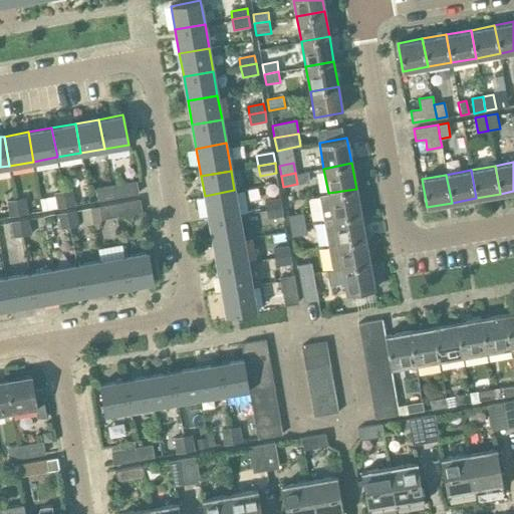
[(111,185),(113,198),(138,194),(135,181),(111,185)]
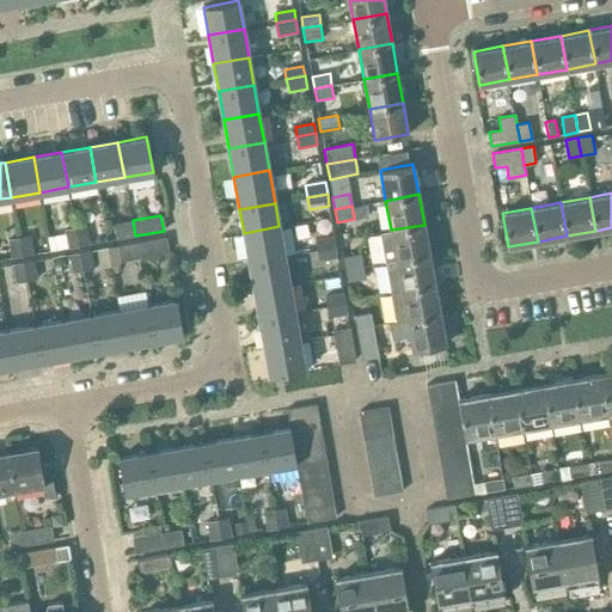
[(135,236),(133,220),(114,224),(116,239),(135,236)]
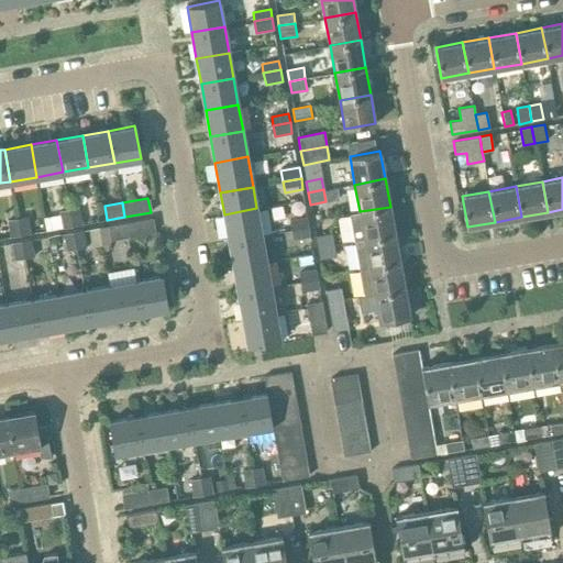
[(395,233),(390,207),(360,211),(349,213),(354,241),(395,233)]
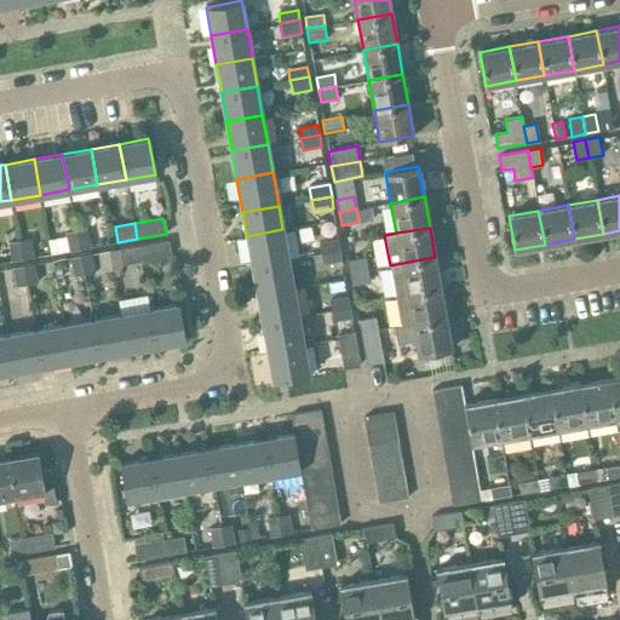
[(91,247),(87,229),(76,230),(80,250),(91,247)]
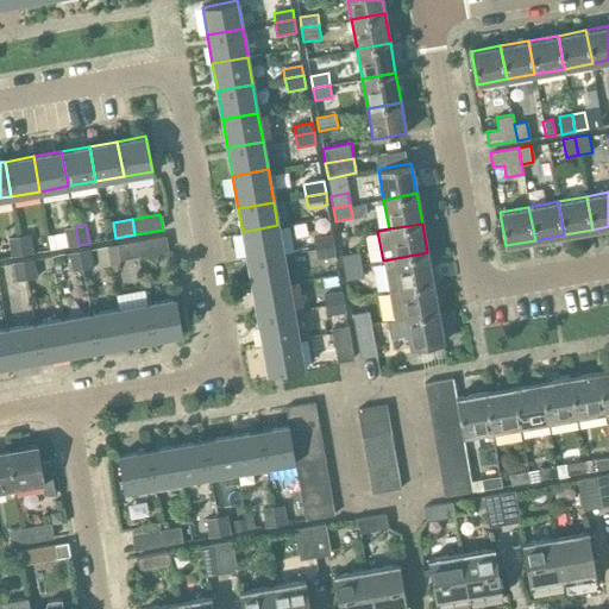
[(243,232),(248,259),(283,253),(277,225),(243,232)]
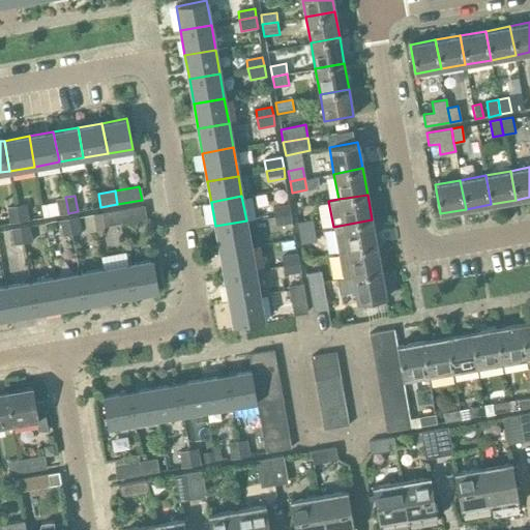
[(56,199),(59,215),(68,213),(65,197),(56,199)]
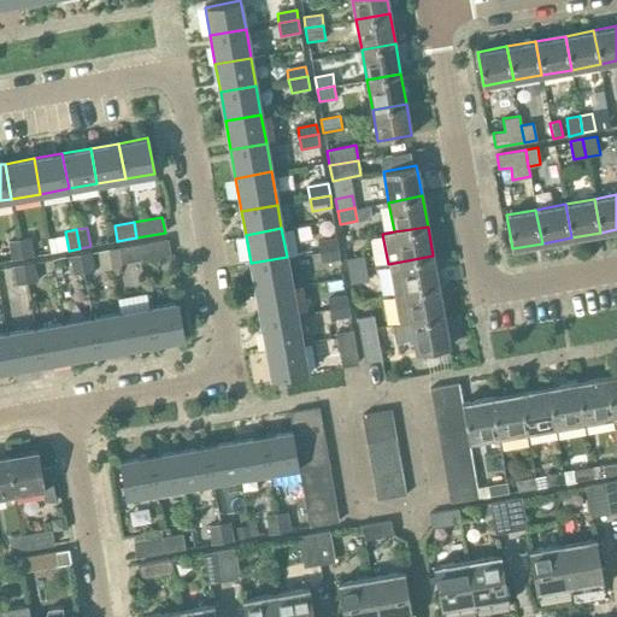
[(33,256),(30,238),(18,240),(22,258),(33,256)]
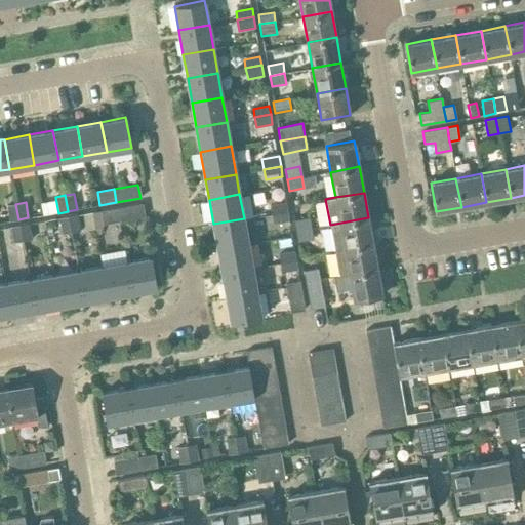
[(288,211),(286,202),(270,204),(272,214),(288,211)]
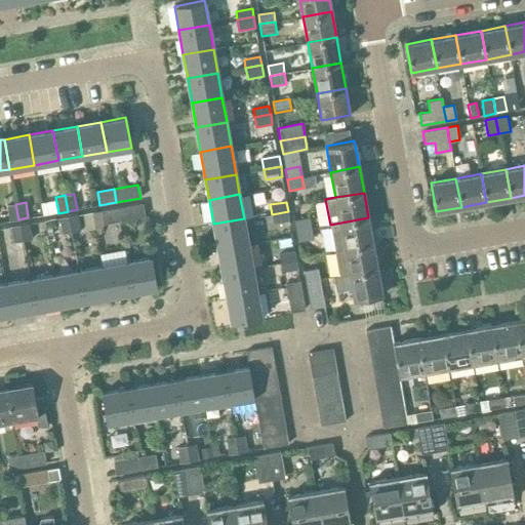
[(116,208),(119,221),(144,216),(142,203),(116,208)]
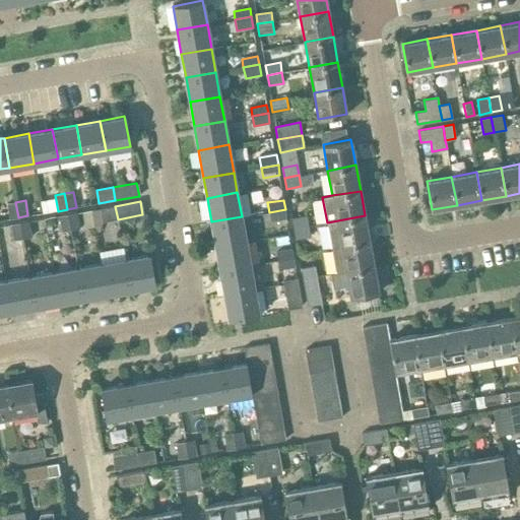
[(7,203),(10,218),(18,217),(15,202),(7,203)]
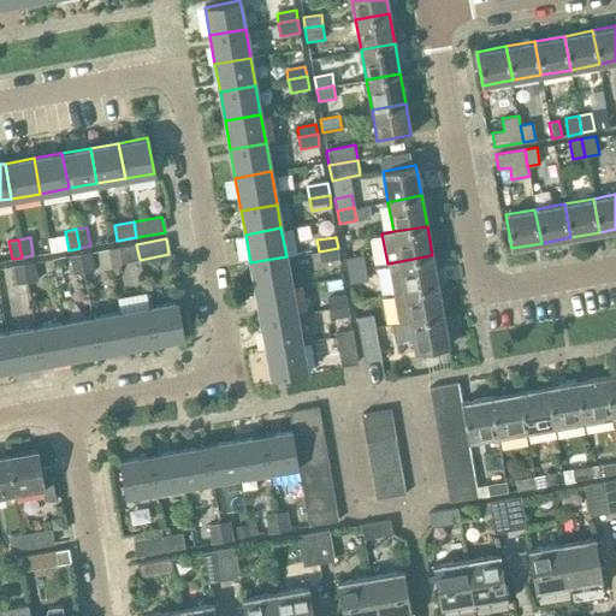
[(140,260),(136,244),(118,248),(120,264),(140,260)]
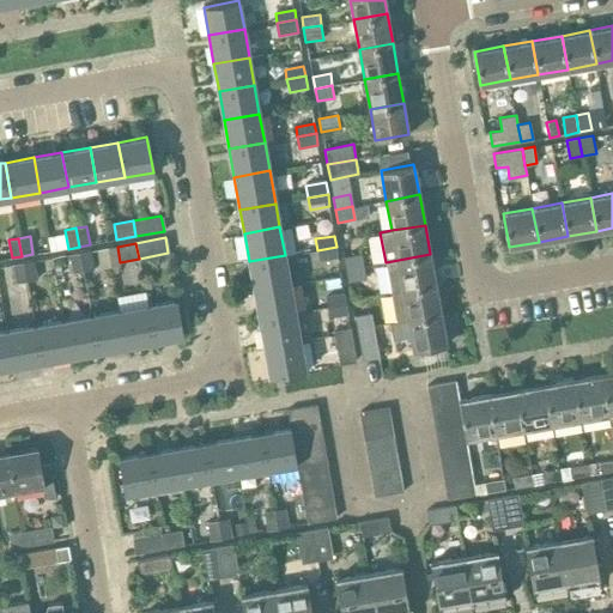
[(320,261),(339,259),(337,247),(317,250),(320,261)]
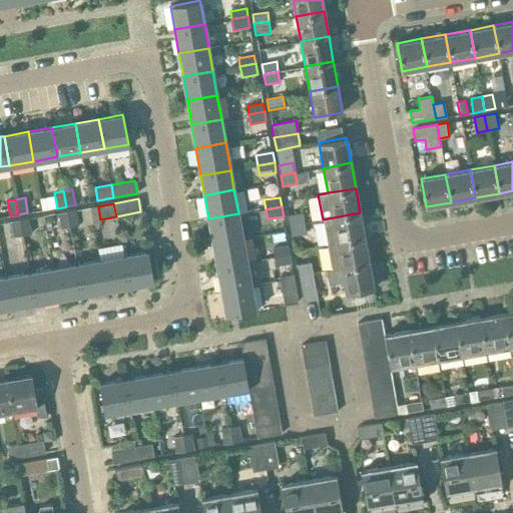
[(79,225),(76,210),(66,211),(69,227),(79,225)]
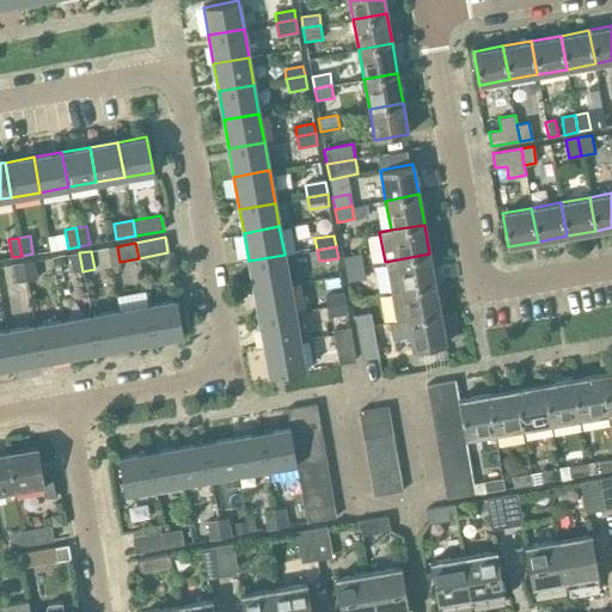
[(69,255),(72,273),(83,271),(79,252),(69,255)]
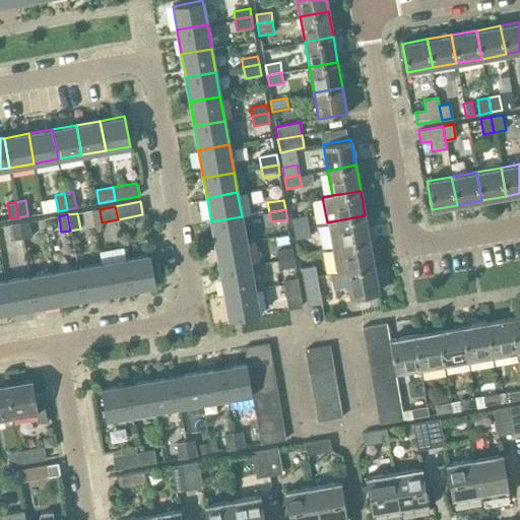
[(307,215),(291,218),(294,229),(309,225),(307,215)]
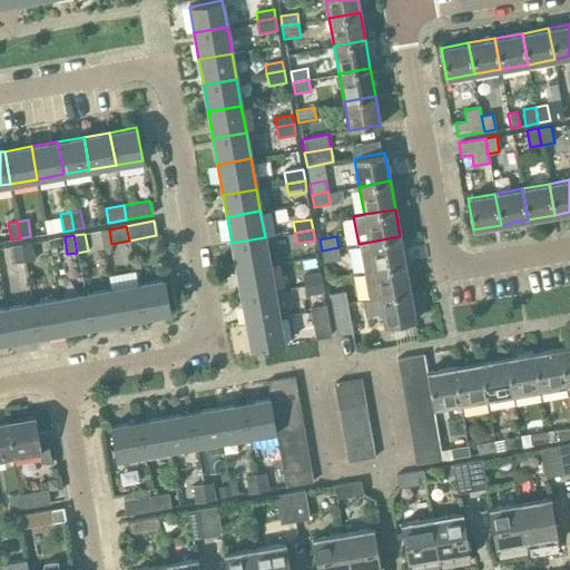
[(405,264),(400,236),(359,244),(363,272),(405,264)]
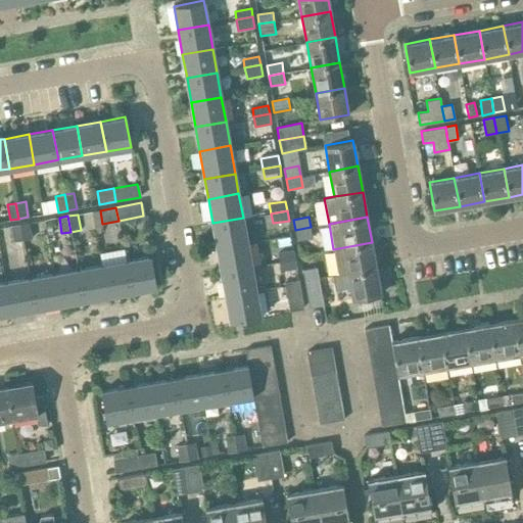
[(212,223),(217,247),(247,242),(243,218),(212,223)]
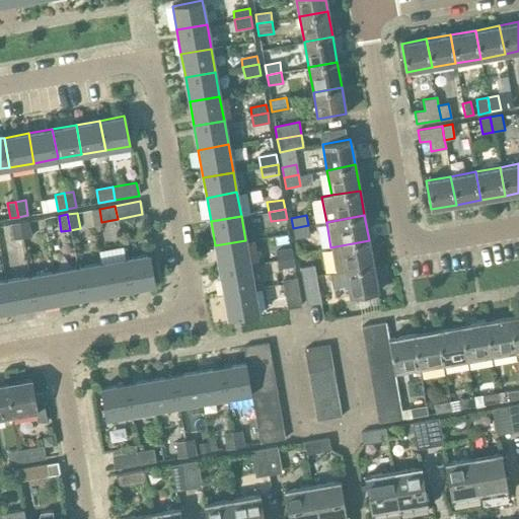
[(32,237),(29,220),(19,222),(22,238),(32,237)]
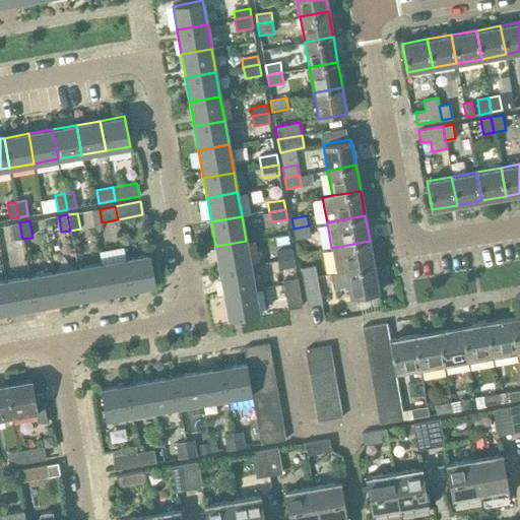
[(11,224),(14,241),(22,239),(19,222),(11,224)]
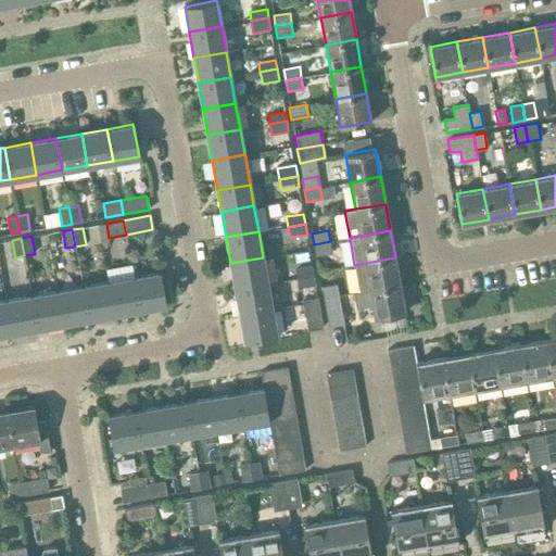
[(316,256),(332,253),(330,241),(314,244),(316,256)]
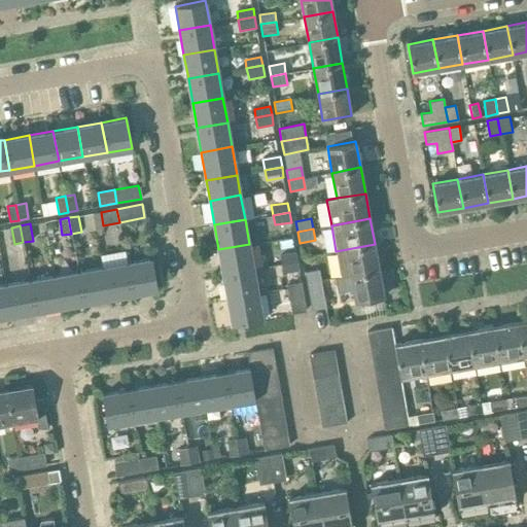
[(218,249),(222,273),(253,268),(249,244),(218,249)]
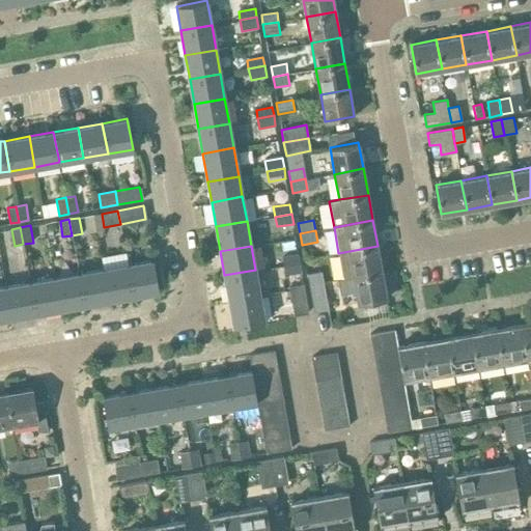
[(382,272),(378,246),(338,253),(343,279),(382,272)]
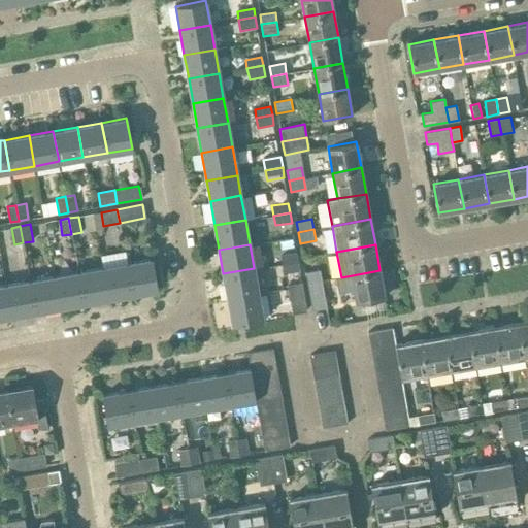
[(297,252),(281,255),(283,263),(298,261),(297,252)]
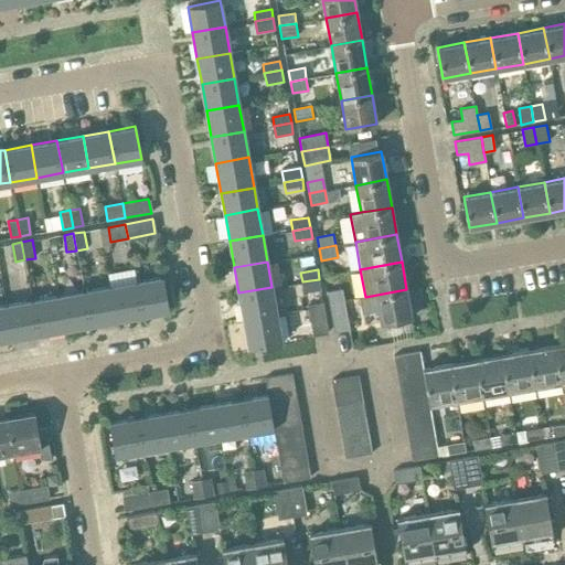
[(136,281),(141,313),(169,309),(162,277),(136,281)]
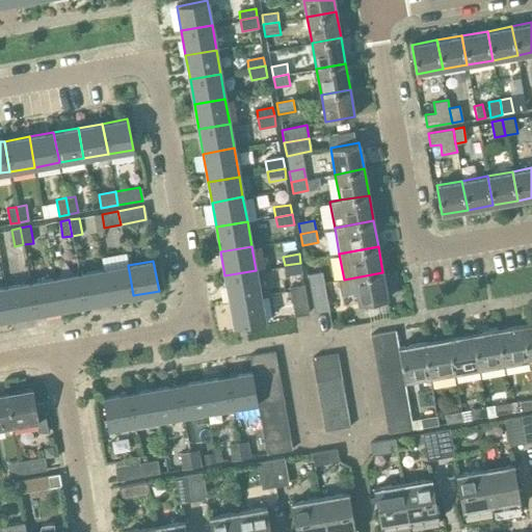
[(286,276),(302,273),(300,263),(285,265),(286,276)]
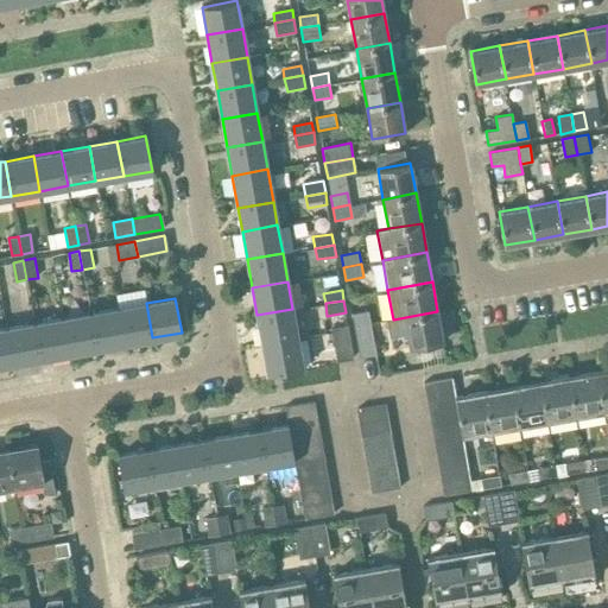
[(124,343),(152,337),(146,303),(118,308),(124,343)]
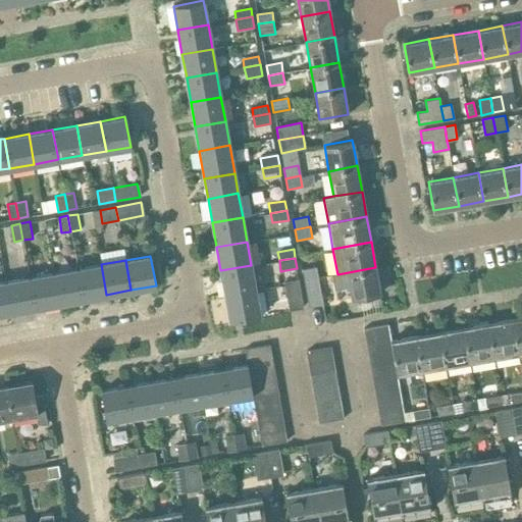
[(83,299),(106,295),(101,264),(76,268),(83,299)]
